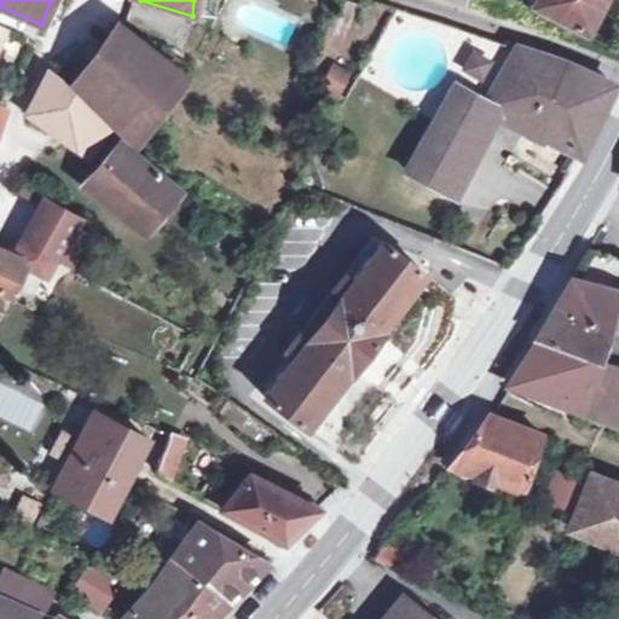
[(534,0),(536,1),(534,4),(584,30),(600,0),(534,0)]
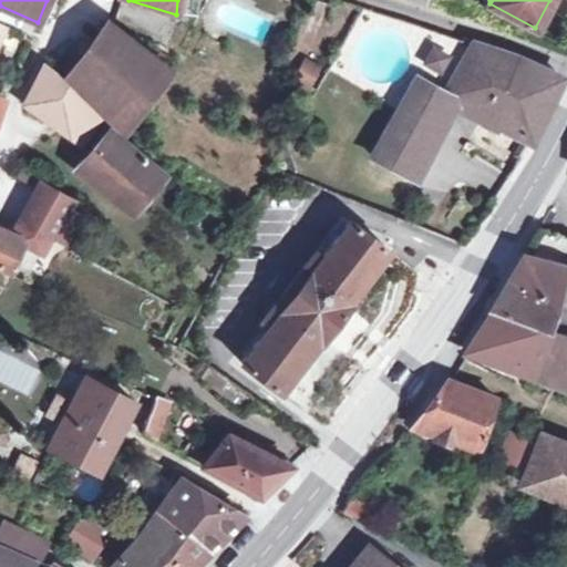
[(69,81),(126,126),(168,70),(110,26),(69,81)]
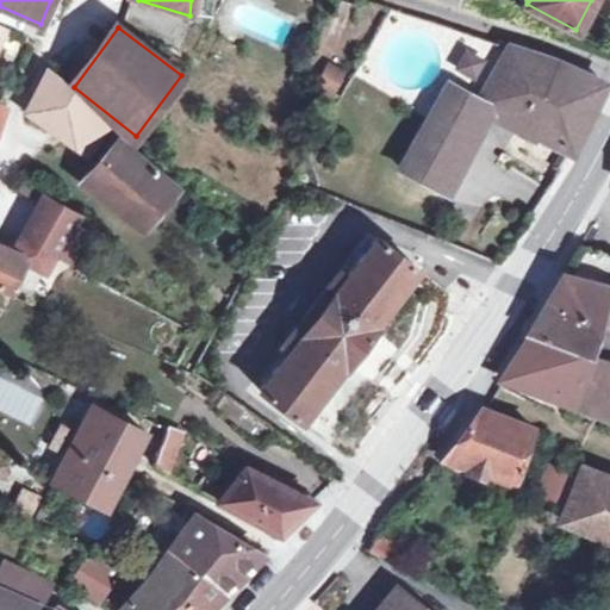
[(480,85),(496,45),(464,32),(448,72),(480,85)]
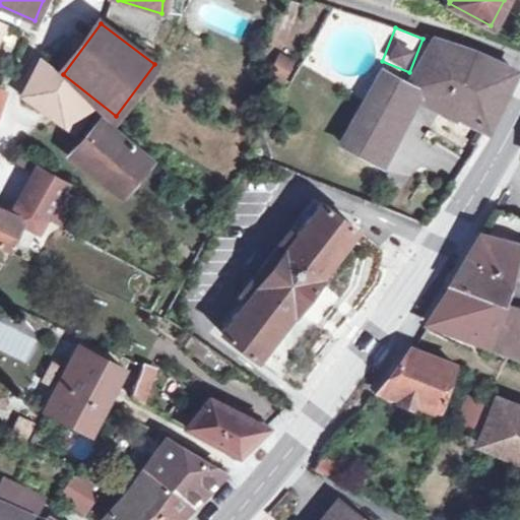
[(455,116),(485,131),(514,72),(472,53),(433,41),(414,72),(437,83),(432,91),(444,96),(438,109),(454,118),(455,116)]
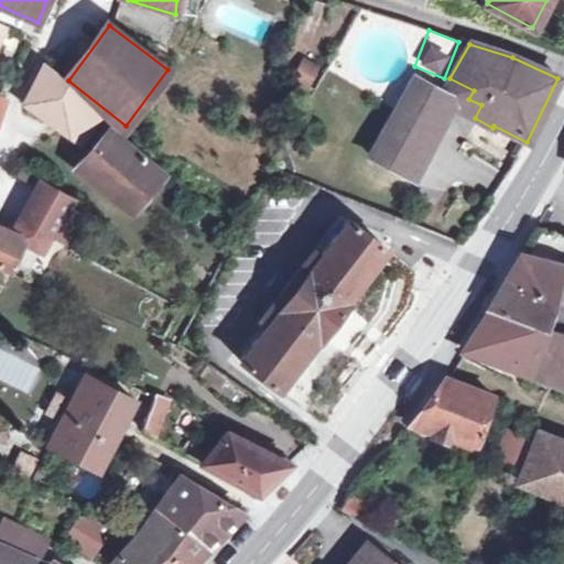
[(315,71),(302,63),(294,77),(307,85),(315,71)]
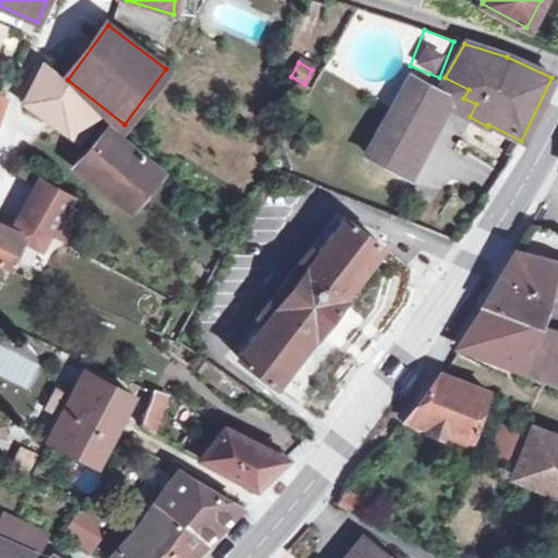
[(76,138),(83,130),(72,122),(80,111),(85,104),(56,74),(43,64),(25,102),(76,138)]
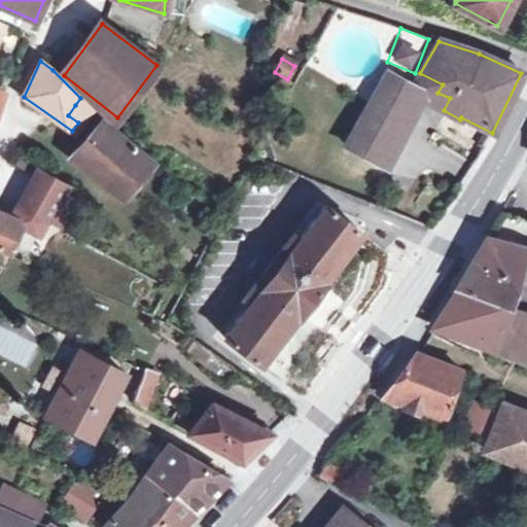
[(412,86),(386,72),(346,145),(377,162),(399,119),(396,118),(411,93),(413,88),(412,86)]
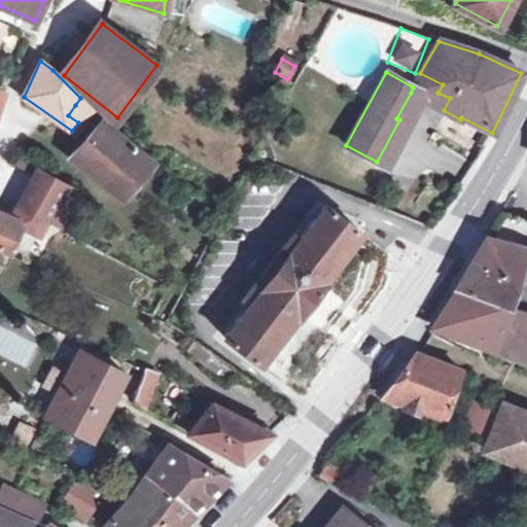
[(411,93),(444,110),(450,98),(437,93),(443,84),(420,73),(412,86),(413,88),(411,93)]
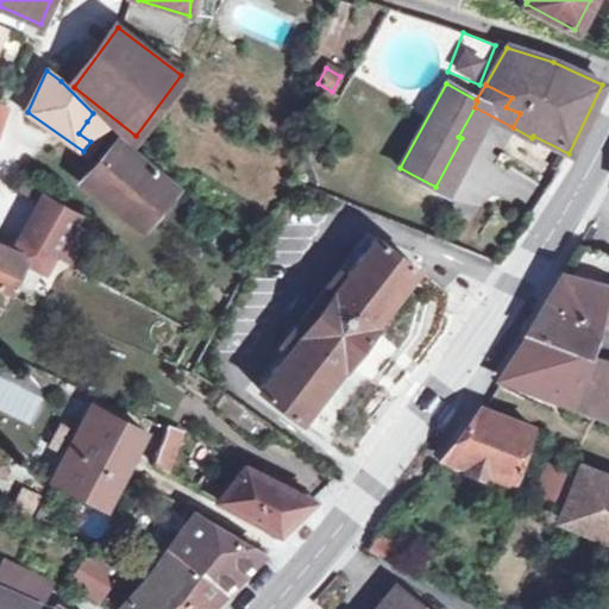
[(99,131),(87,121),(79,133),(90,142),(99,131)]
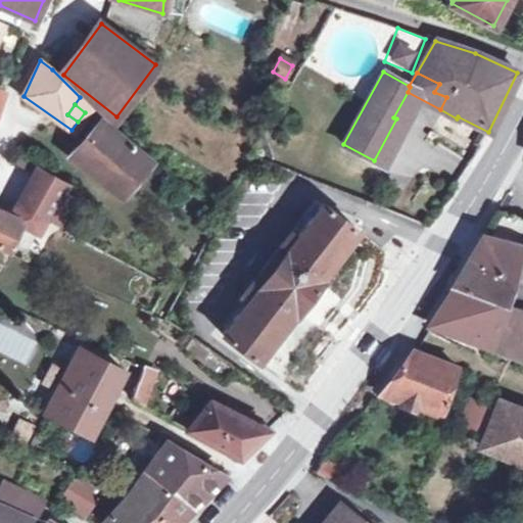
[(149,163),(101,121),(74,153),(124,194),(149,163)]
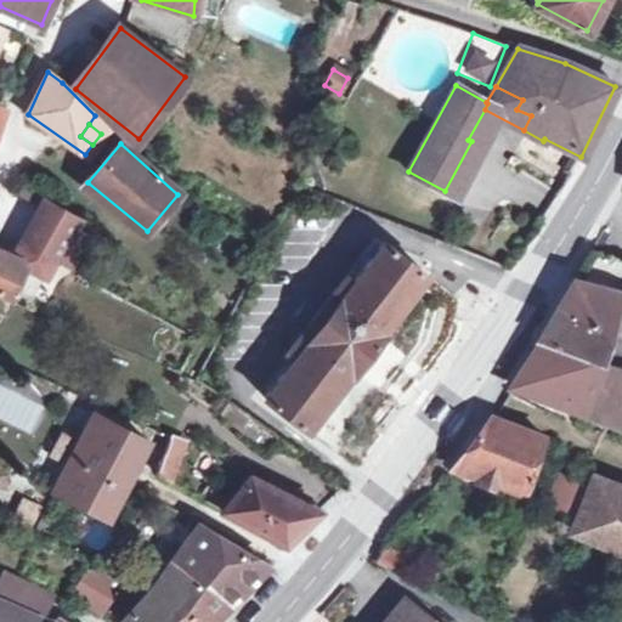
[(79,219),(49,202),(26,244),(72,270),(75,263),(90,237),(74,227),(79,219)]
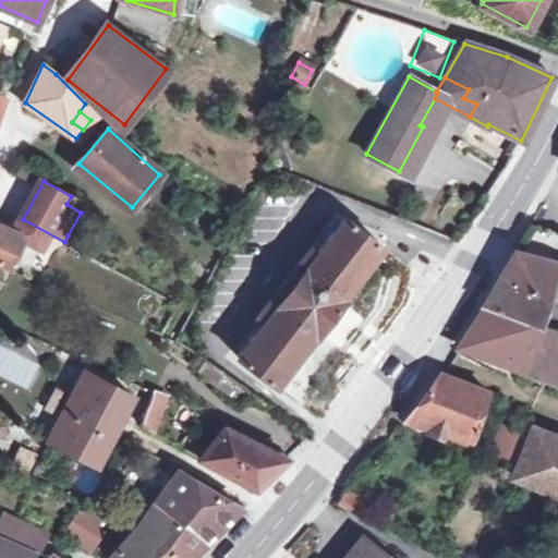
[(384,249),(344,219),(317,254),(265,323),(238,359),(277,388),(316,338),(317,339),(325,328),(342,305),(347,299),(346,298),(384,249)]
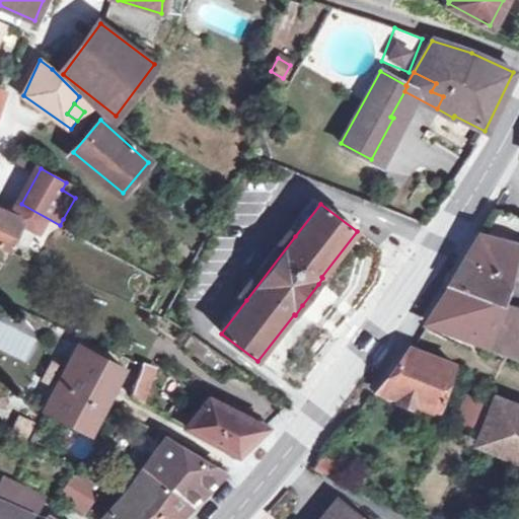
[(518,244),(518,242),(518,216),(493,209),(463,260),(449,285),(425,320),(485,342),(518,354),(518,244)]
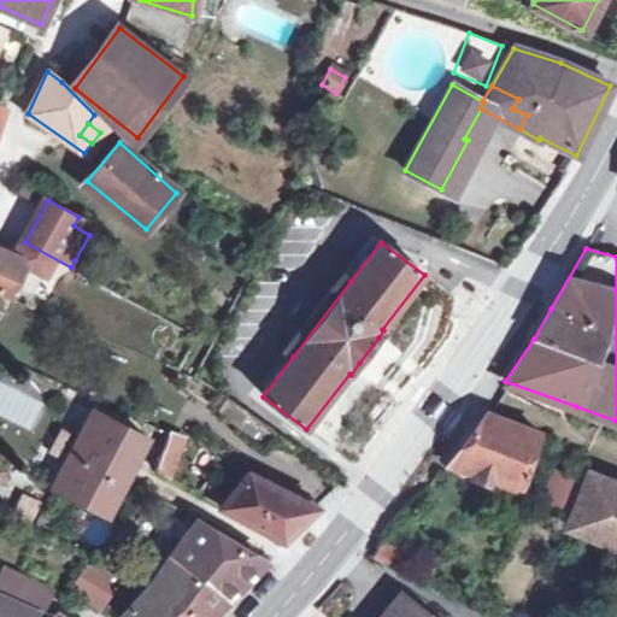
[(23,265),(0,254),(0,291),(11,294),(23,265)]
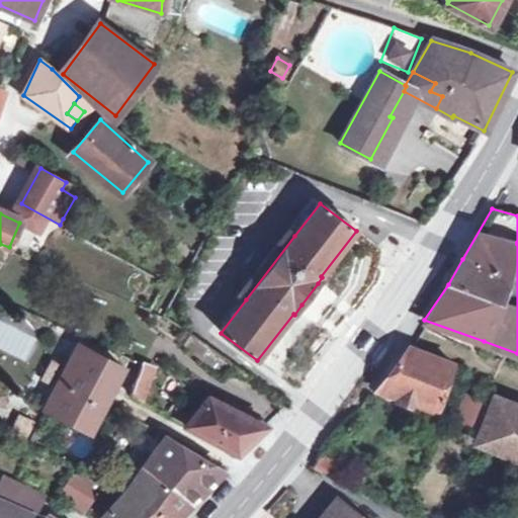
[(68,222),(63,219),(60,225),(64,228),(68,222)]
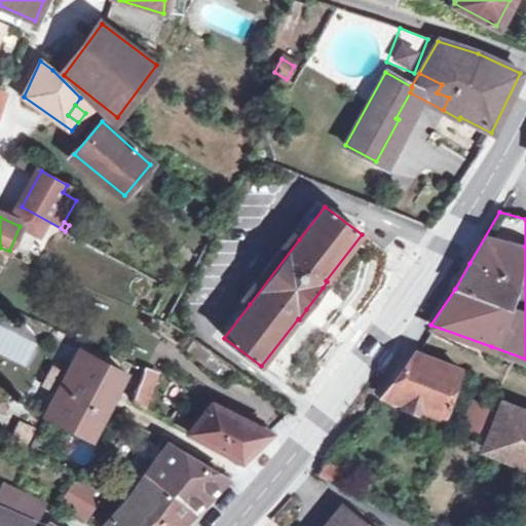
[(243,299),(250,304),(299,239),(293,235),(277,254),(260,277),(243,299)]
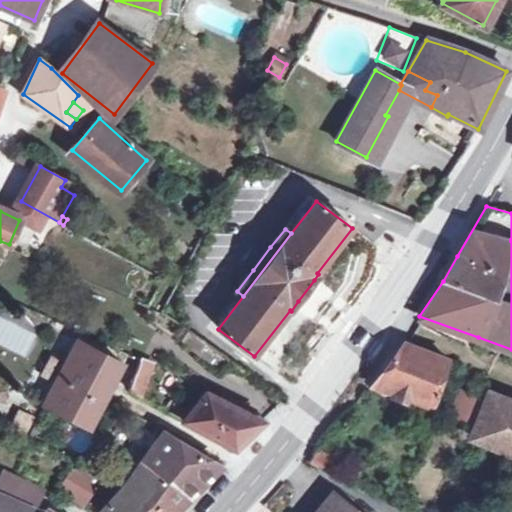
[(183,345),(194,352),(202,341),(191,333),(183,345)]
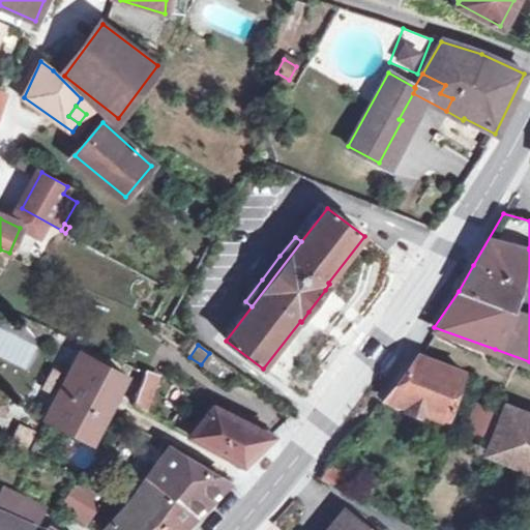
[(445,421),(462,370),(416,352),(383,400),(445,421)]
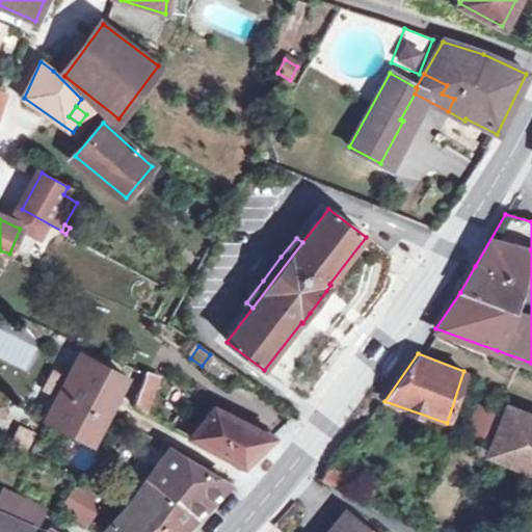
[(56,398),(54,402),(45,420),(91,444),(125,378),(79,354),(67,378),(56,398)]
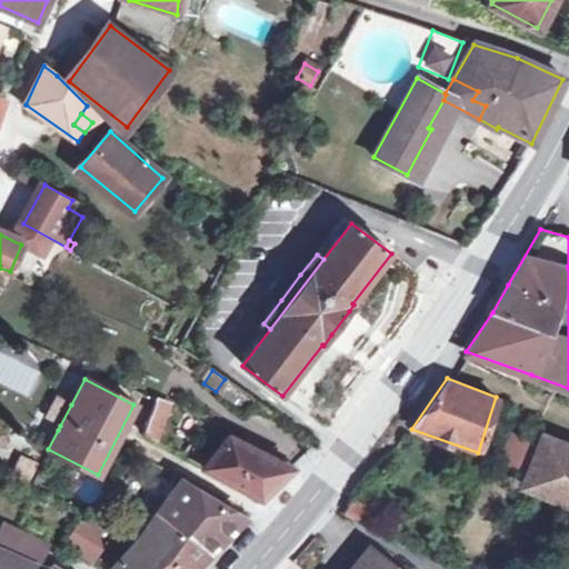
[(242,412),(252,398),(225,379),(216,391),(213,393),(242,412)]
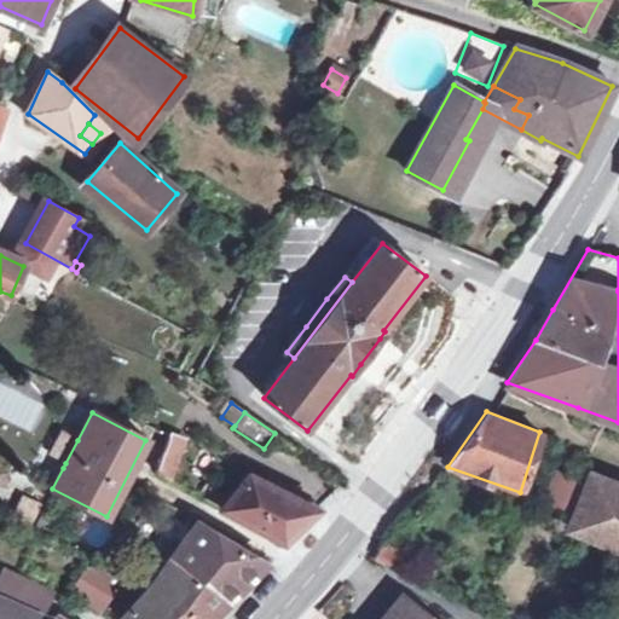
[(65,463),(77,440),(64,433),(52,456),(65,463)]
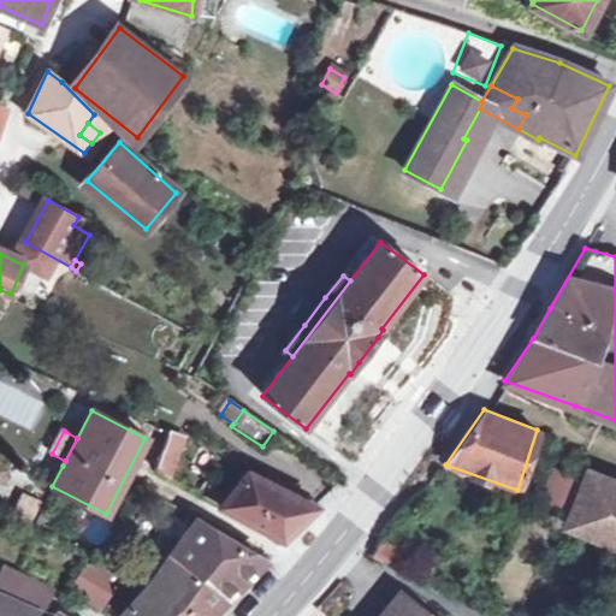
[(167,433),(167,434),(154,472),(166,478),(182,439),(167,433)]
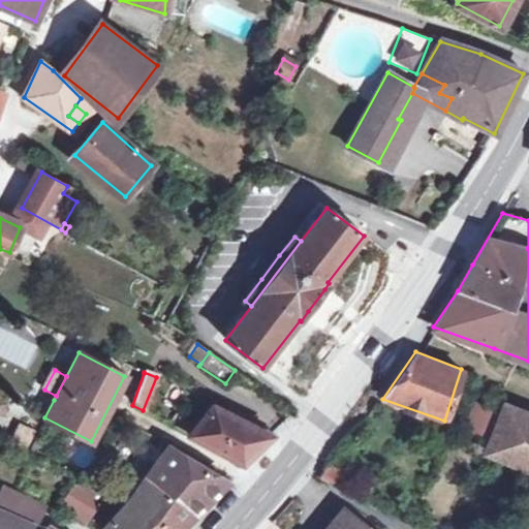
[(466,427),(483,434),(493,411),(488,409),(493,396),(481,391),(466,427)]
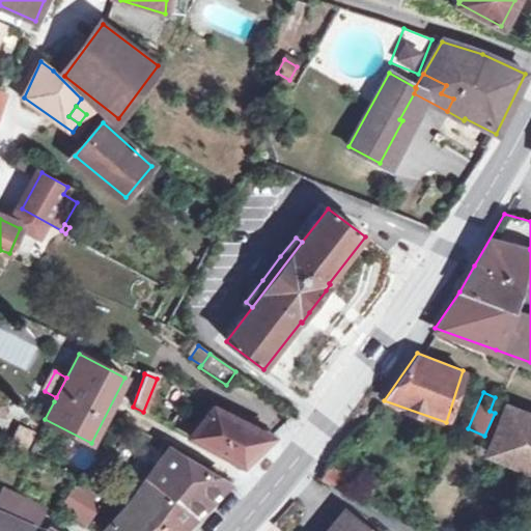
[(174,416),(169,425),(244,465),(272,437),(214,406),(197,425),(185,419),(183,420),(174,416)]
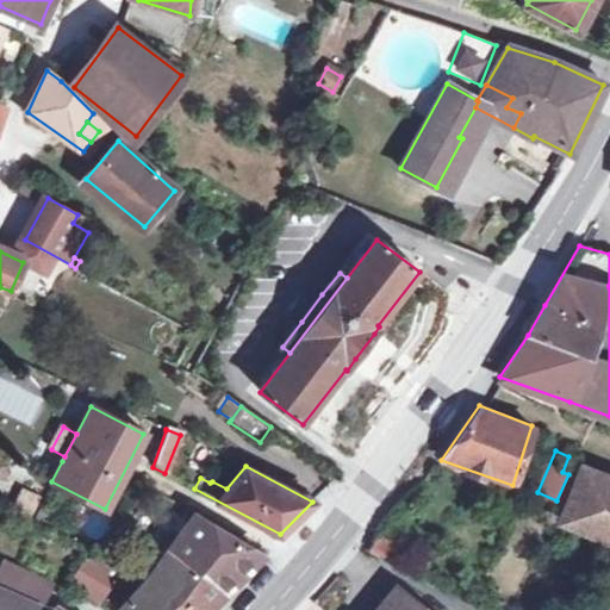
[(561,521),(609,540),(609,479),(582,468),(561,521)]
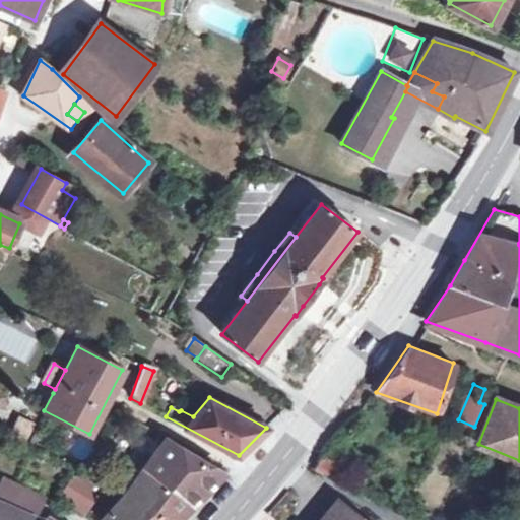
[(17,418),(7,438),(19,444),(29,425),(17,418)]
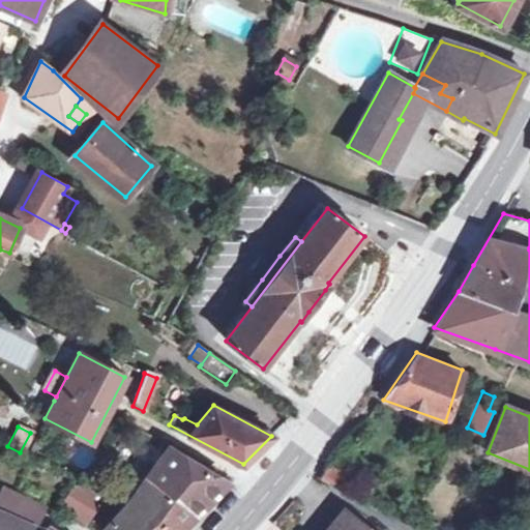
[(168,449),(147,480),(195,512),(225,482),(218,476),(168,449)]
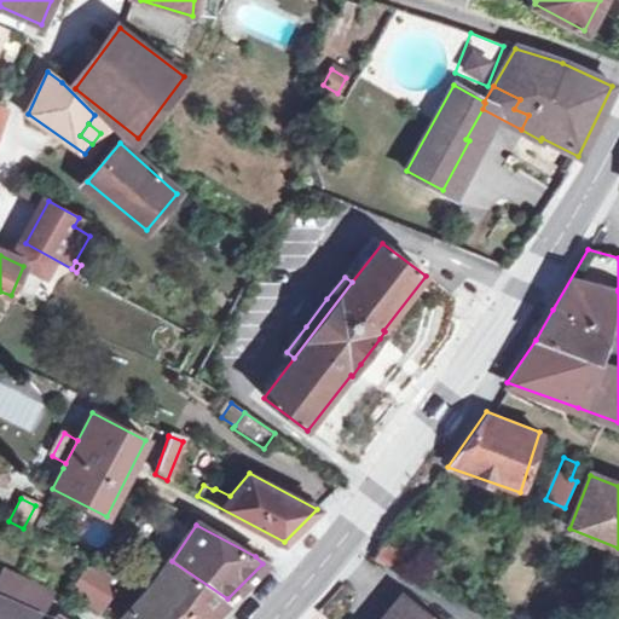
[(411,555),(382,541),(372,557),(401,573),(411,555)]
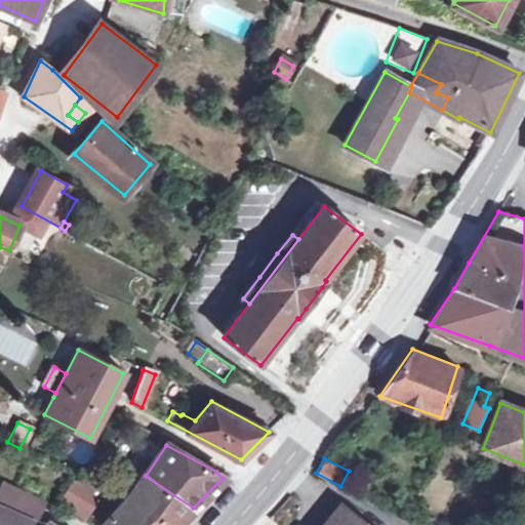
[(175,524),(193,508),(146,476),(138,486),(131,497),(107,524),(175,524)]
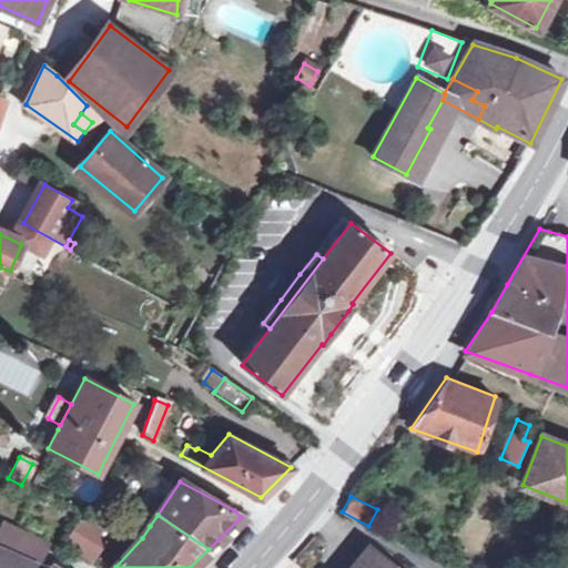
[(97,529),(79,519),(64,546),(91,563),(100,545),(91,540),(97,529)]
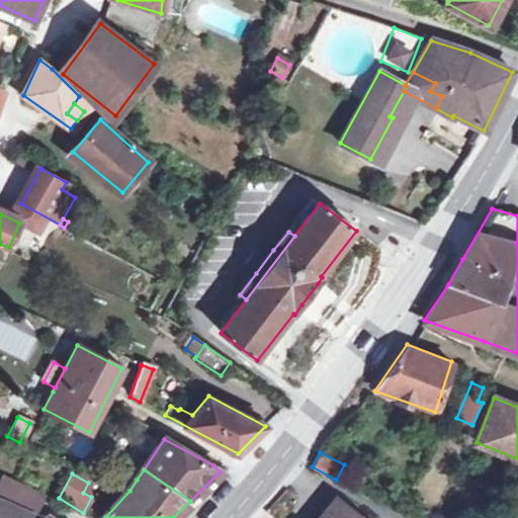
[(1,476),(0,477),(0,498),(0,499),(27,511),(29,511),(37,510),(44,497),(1,476)]
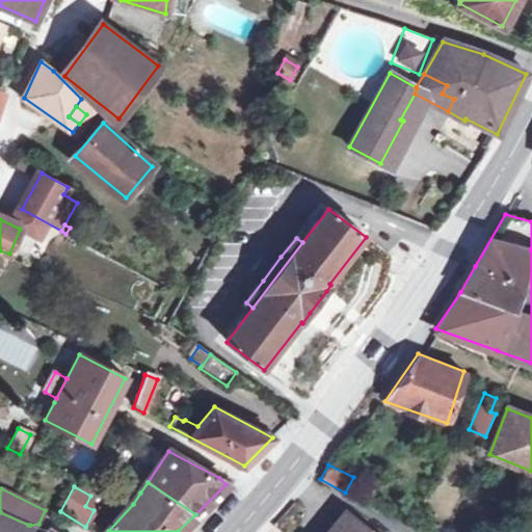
[(370,531),(345,511),(328,531),(370,531)]
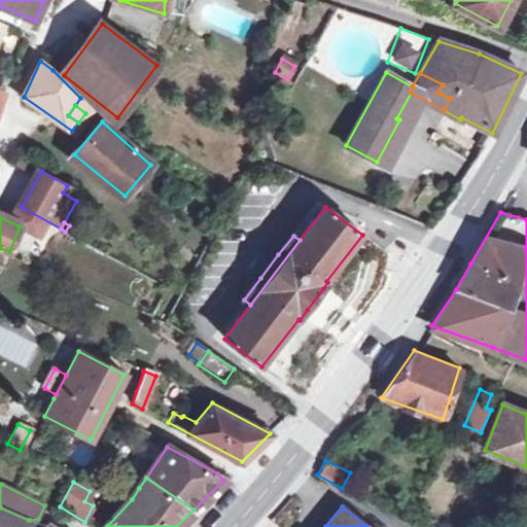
[(28,520),(0,507),(0,526),(26,526),(30,520),(28,520)]
